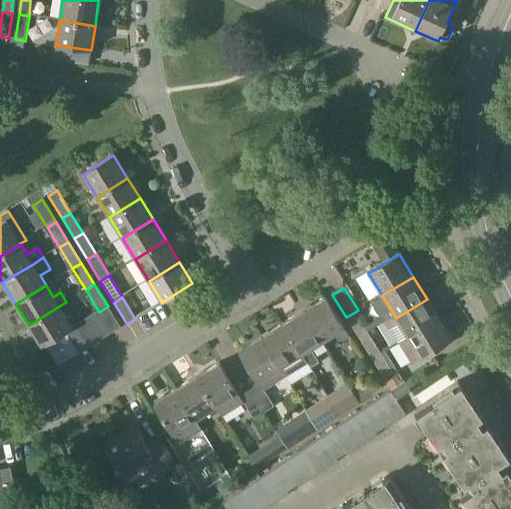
[(305,312),(324,342),(345,329),(326,299),(305,312)]
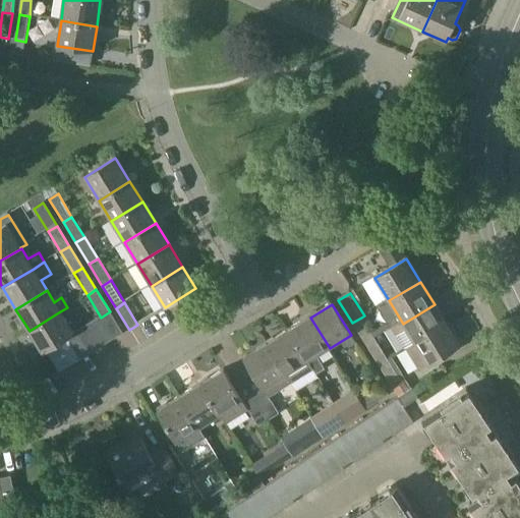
[(447,325),(435,304),(403,324),(393,330),(398,339),(408,332),(415,344),(447,325)]
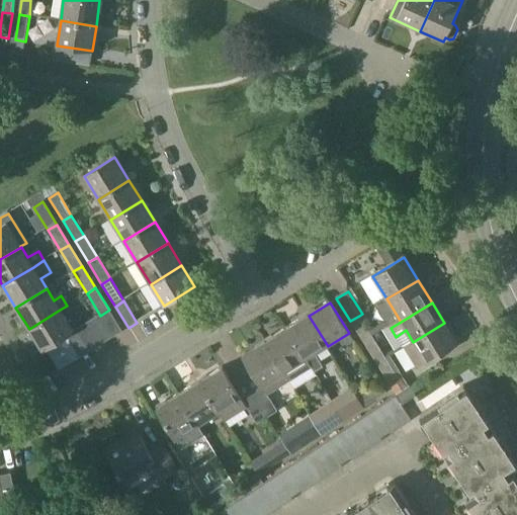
[(60,310),(29,329),(42,351),(46,350),(56,343),(66,337),(74,332),(60,310)]
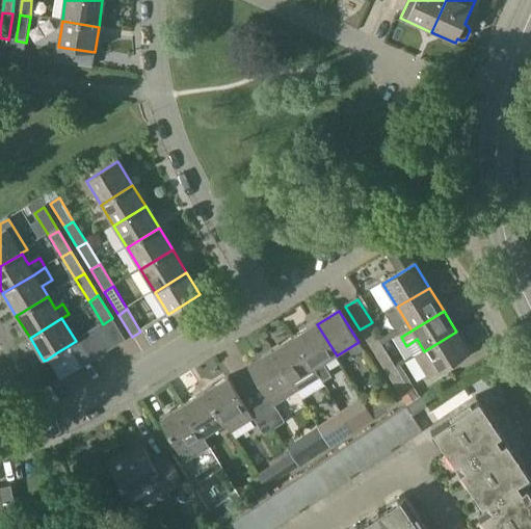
[(103,324),(101,326),(114,347),(126,340),(112,318),(103,324)]
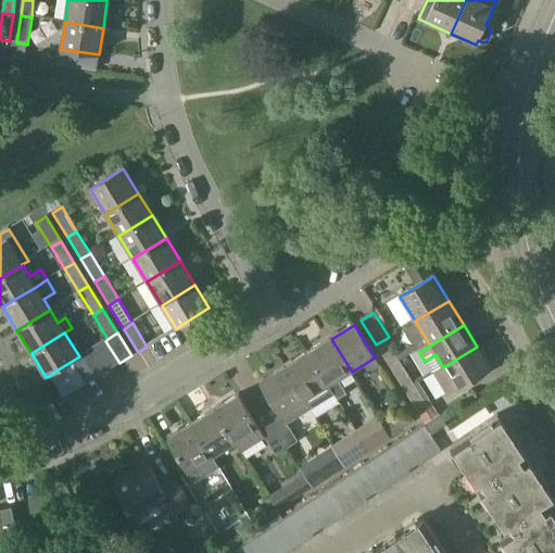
[(339,380),(352,372),(331,339),(308,353),(328,387),(329,386),(337,399),(338,401),(348,396),(339,380)]
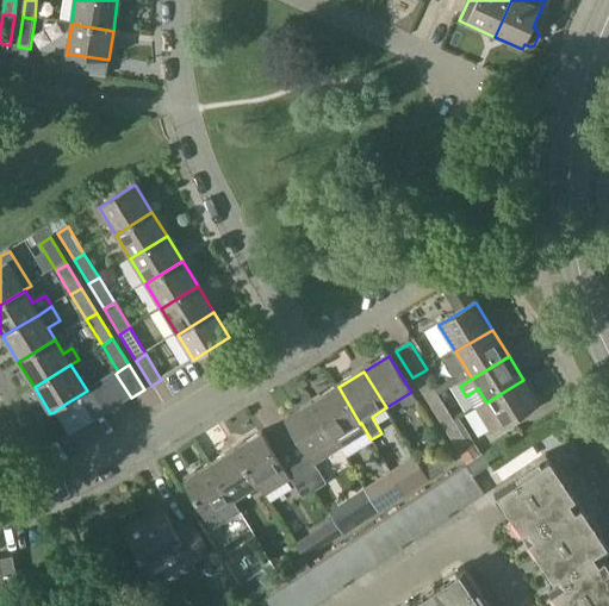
[(440,398),(423,372),(412,378),(429,405),(440,398)]
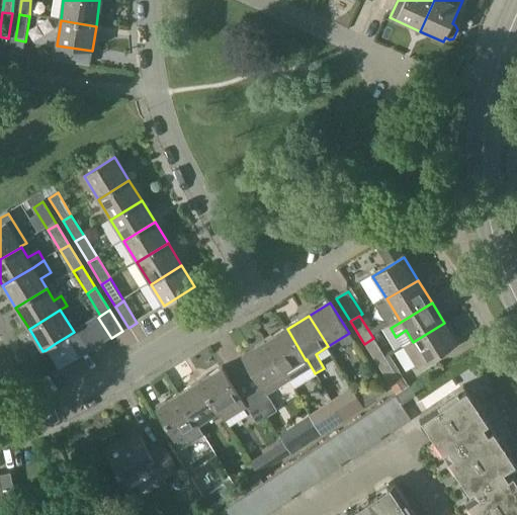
[(98,318),(87,324),(100,345),(111,338),(98,318)]
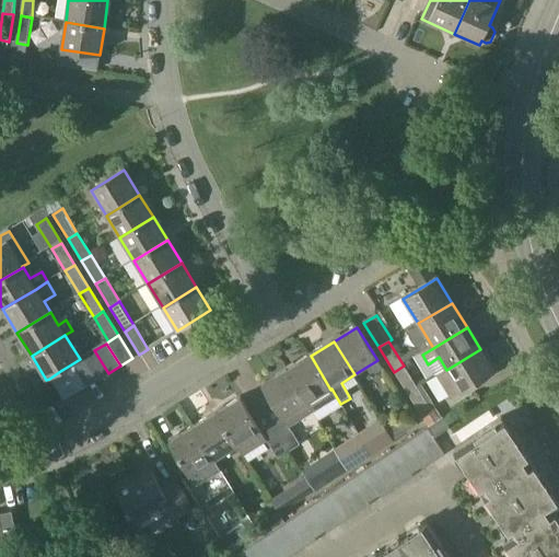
[(435,376),(451,399),(495,373),(480,349),(446,370),(435,376)]
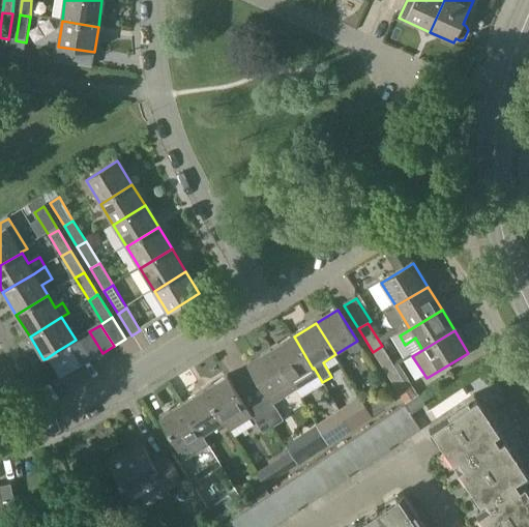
[(89,331),(78,339),(91,360),(103,353),(89,331)]
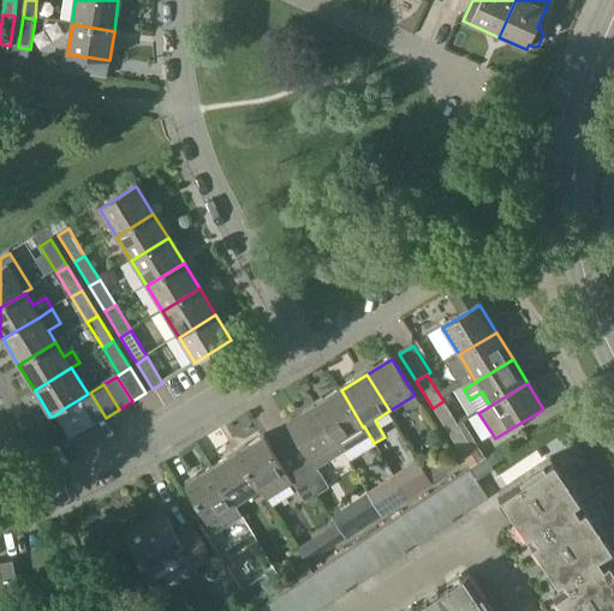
[(341,390),(315,406),(346,456),(373,441),(364,426),(363,427),(341,390)]
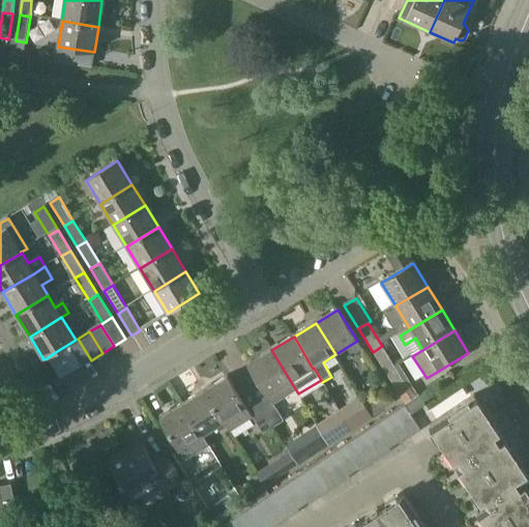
[(76,340),(67,345),(82,367),(91,360),(78,339),(76,340)]
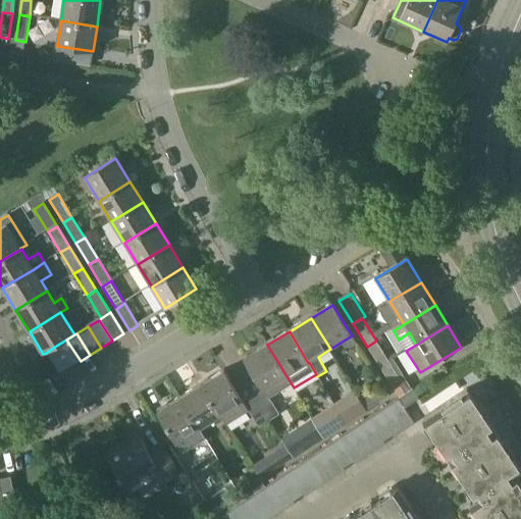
[(66,340),(56,346),(69,367),(81,361),(66,340)]
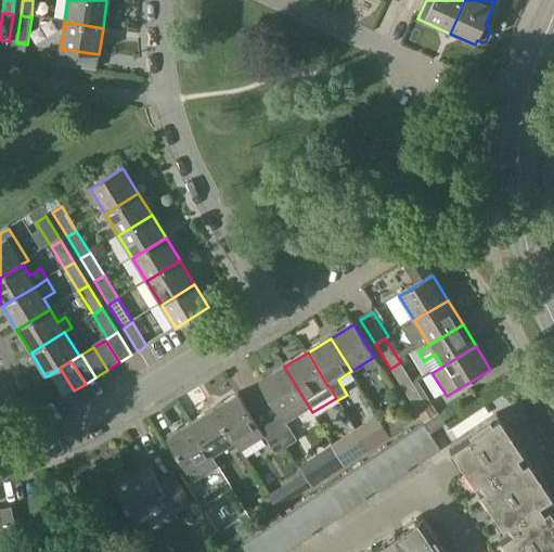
[(403,389),(413,384),(400,362),(390,369),(403,389)]
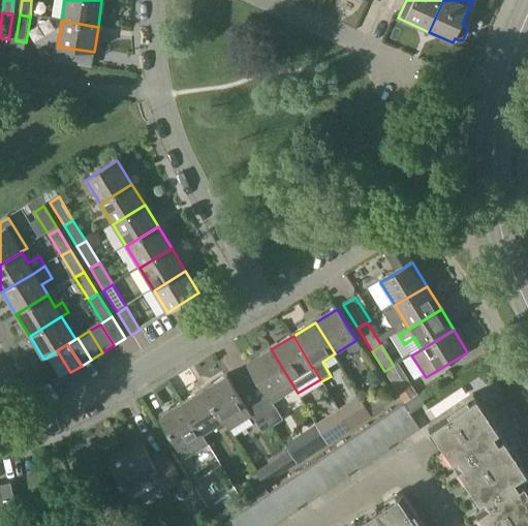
[(270,399),(258,406),(273,428),(284,422),(275,406),(298,393),(271,349),(248,364),(270,399)]
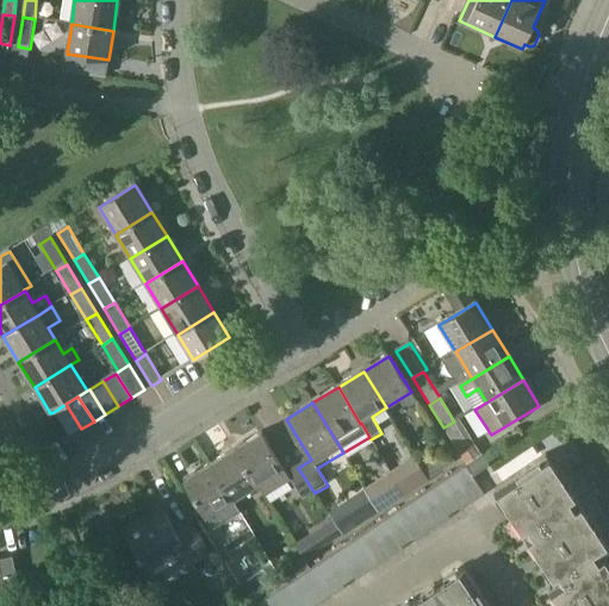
[(66,404),(54,412),(69,437),(81,429),(66,404)]
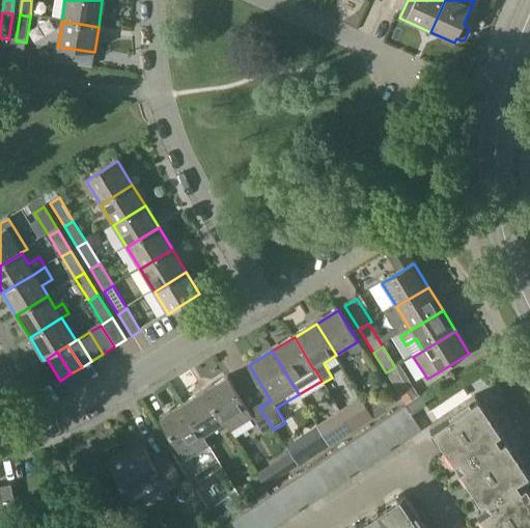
[(395,367),(386,372),(400,395),(409,390),(395,367)]
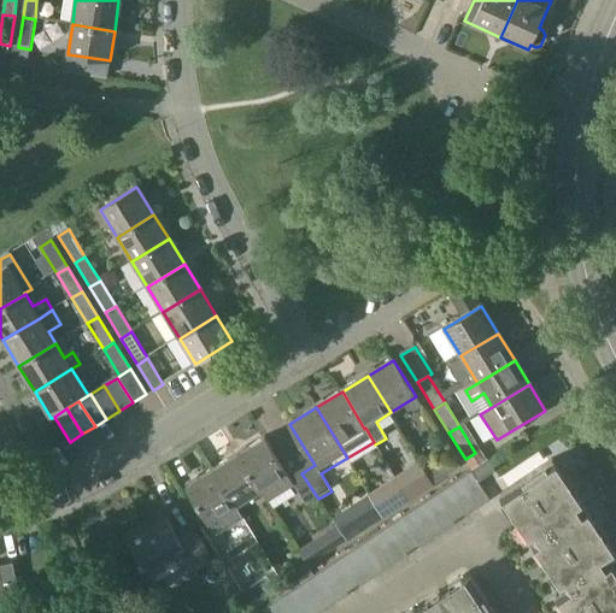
[(265,438),(238,455),(262,493),(269,506),(295,489),(306,507),(318,499),(301,473),(291,479),(265,438)]
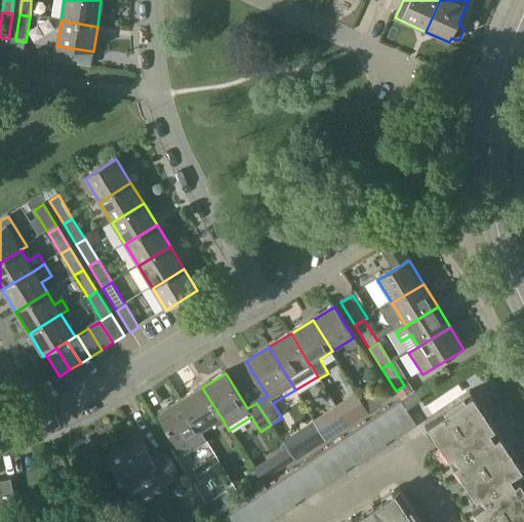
[(182,401),(201,432),(223,419),(202,388),(182,401)]
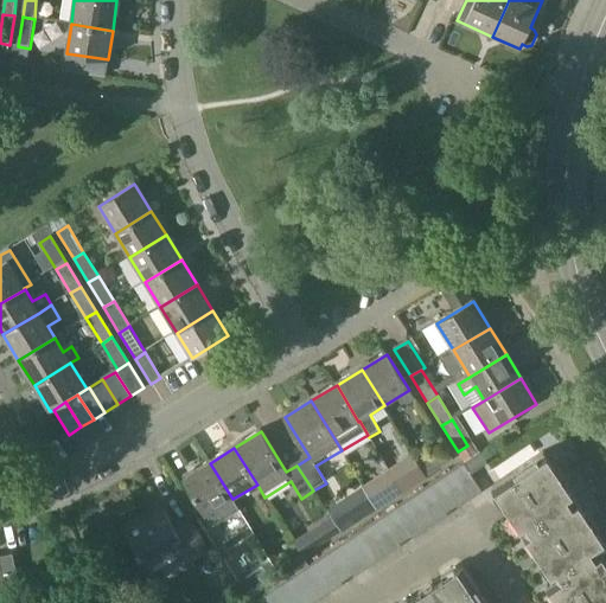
[(422,467),(420,468),(427,479),(429,478),(453,461),(447,451),(422,467)]
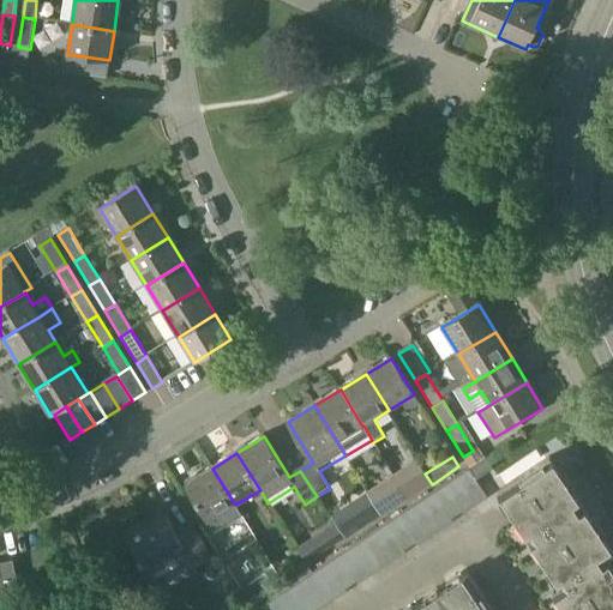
[(493,470),(486,459),(470,470),(478,481),(493,470)]
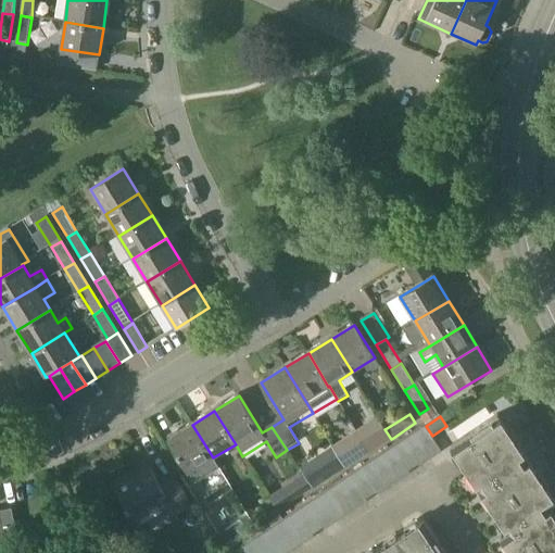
[(554,500),(499,416),(451,448),(480,491),(508,535),(501,539),(511,552),(554,552),(554,514),(550,507),(554,504),(554,500)]
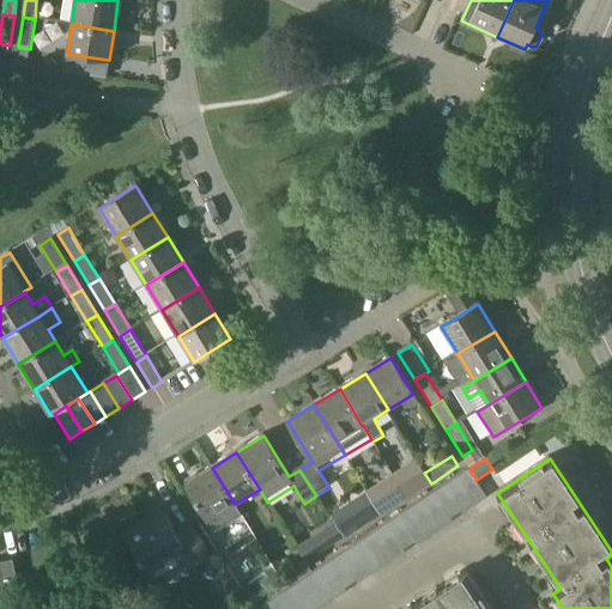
[(418,463),(369,495),(375,506),(382,516),(408,498),(431,483),(424,473),(418,463)]
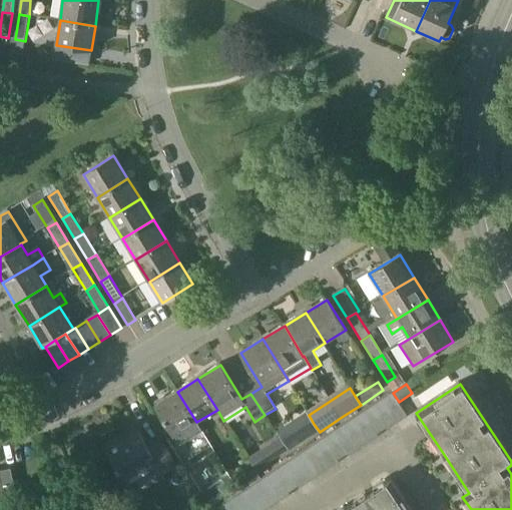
[(196,422),(177,392),(155,406),(180,447),(202,433),(196,423),(196,422)]
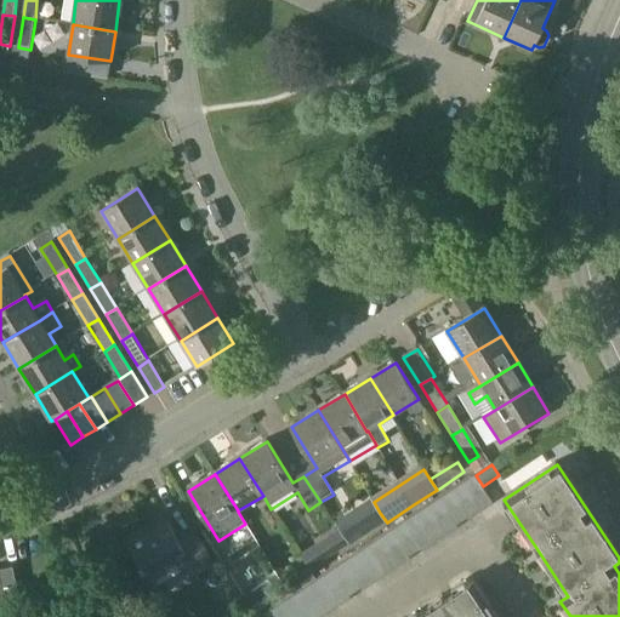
[(367,548),(385,577),(411,560),(411,559),(421,552),(421,553),(459,529),(459,527),(468,520),(470,521),(494,504),(475,475),(367,548)]
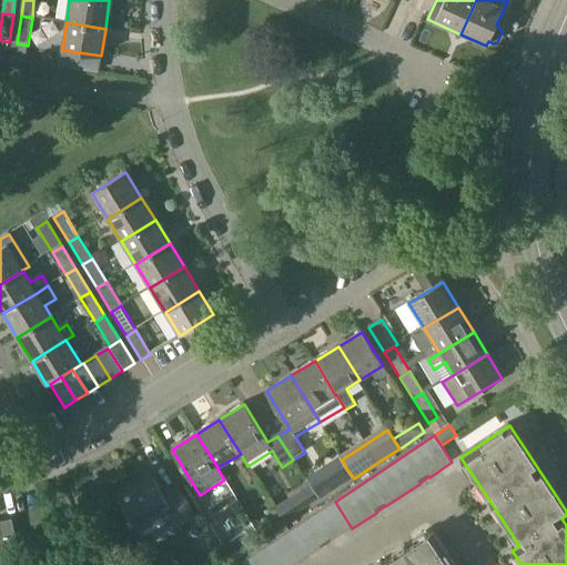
[(342,460),(309,481),(321,500),(354,478),(347,470),(342,460)]
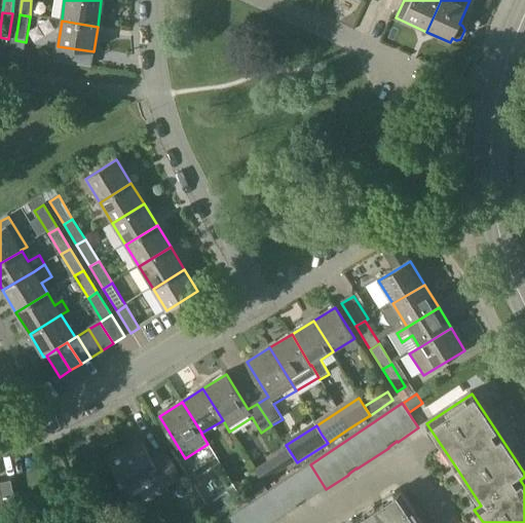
[(140,442),(109,461),(119,478),(118,478),(136,508),(140,506),(132,492),(143,485),(141,481),(149,476),(160,493),(183,479),(167,453),(152,462),(140,442)]
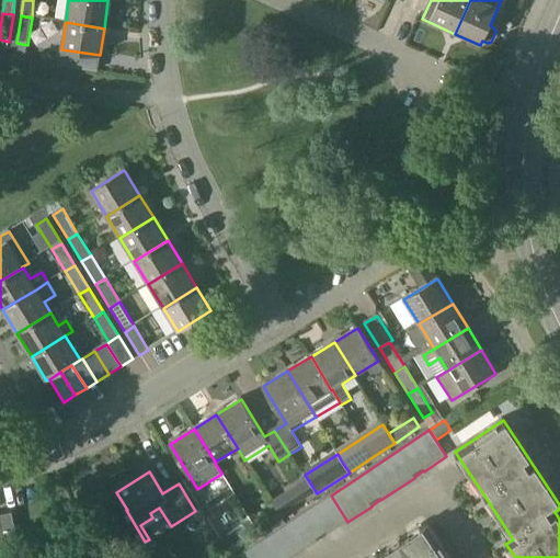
[(328,536),(347,522),(331,496),(286,525),(263,539),(239,556),(238,557),(294,557),(318,543),(318,541),(327,535),(328,536)]
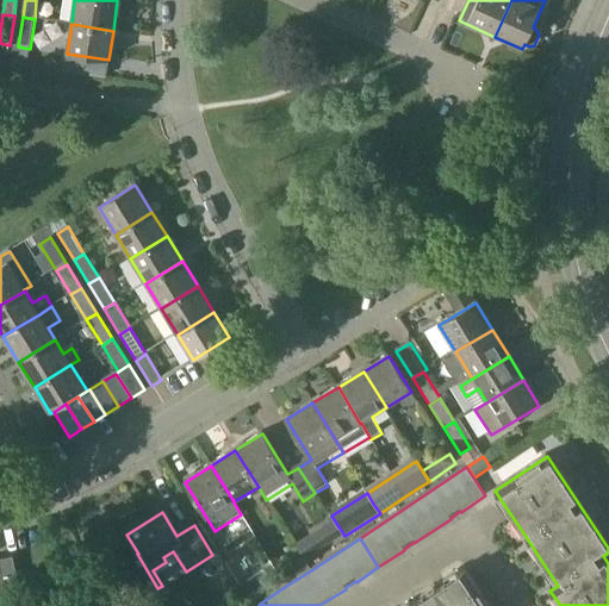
[(13,560),(0,561),(0,588),(18,586),(13,560)]
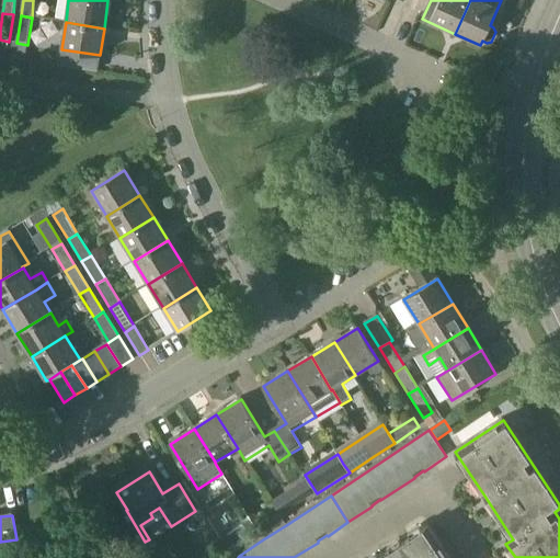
[(263,539),(286,525),(280,515),(258,531),(263,539)]
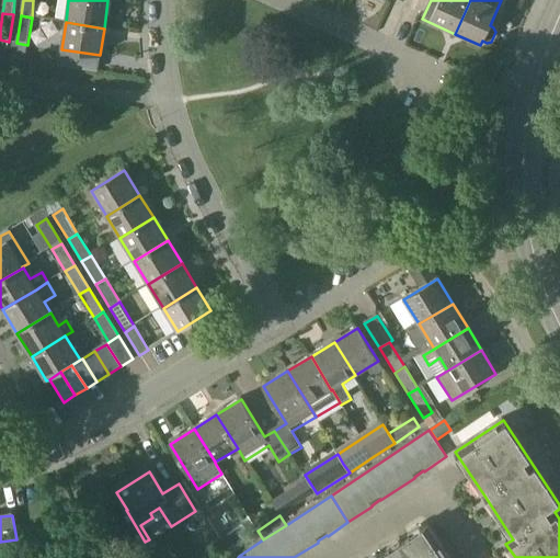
[(449,557),(427,525),(384,554),(378,557),(449,557)]
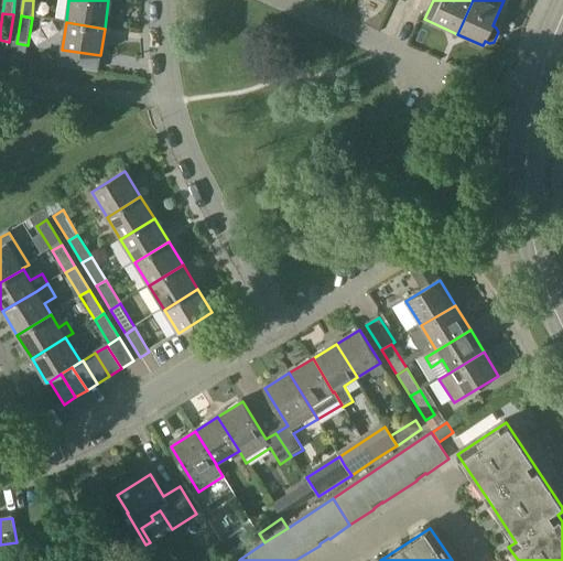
[(240,559),(264,542),(259,533),(235,550),(240,559)]
